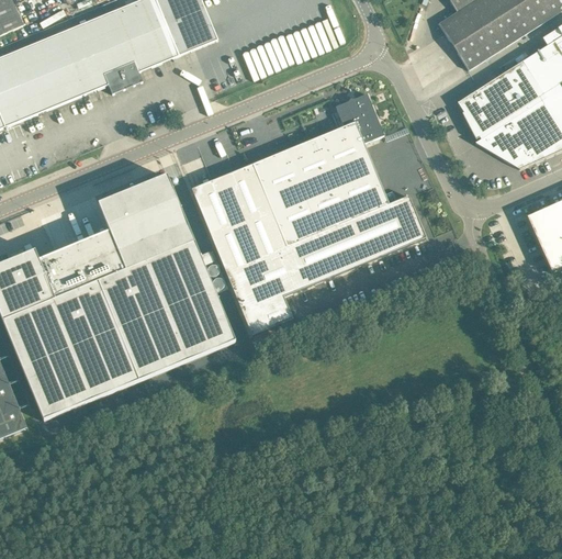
[(0,127),(109,84),(112,93),(143,80),(139,71),(218,38),(202,0),(137,0),(0,56),(0,127)]
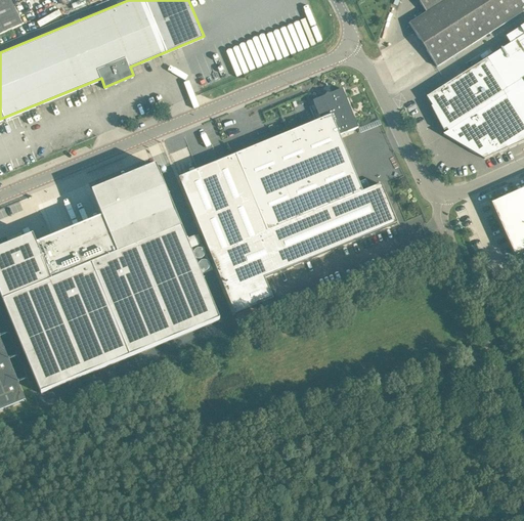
[(0,0),(0,32),(23,22),(11,0),(0,0)]
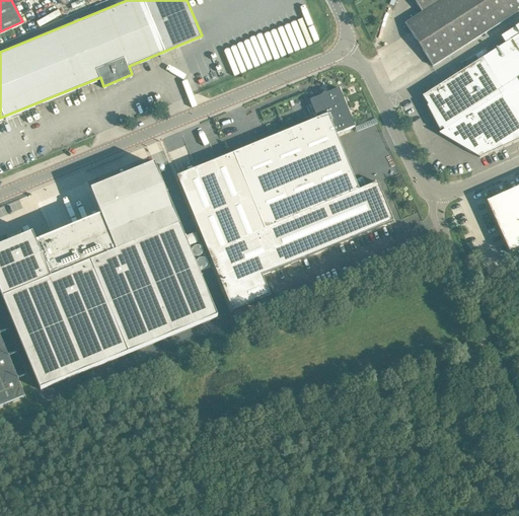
[(416,0),(423,10),(405,20),(433,64),(518,7),(518,0),(416,0)]
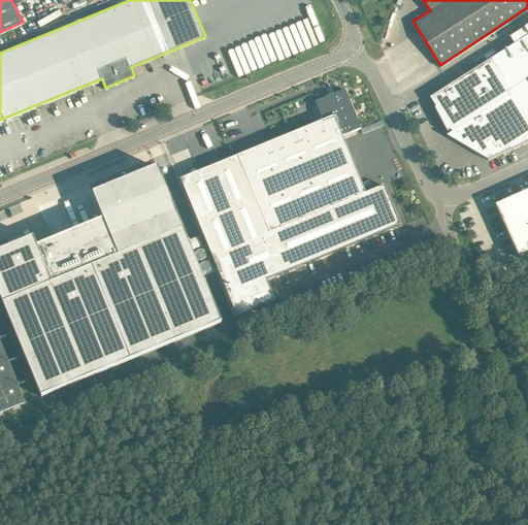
[(527,95),(527,23),(519,29),(523,36),(491,57),(514,92),(522,86),(527,95)]
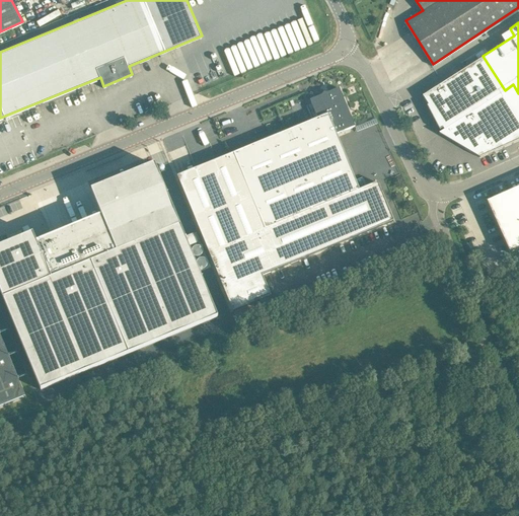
[(444,128),(505,90),(483,56),(424,93),(423,93),(429,102),(427,103),(440,128),(443,126),(444,128)]
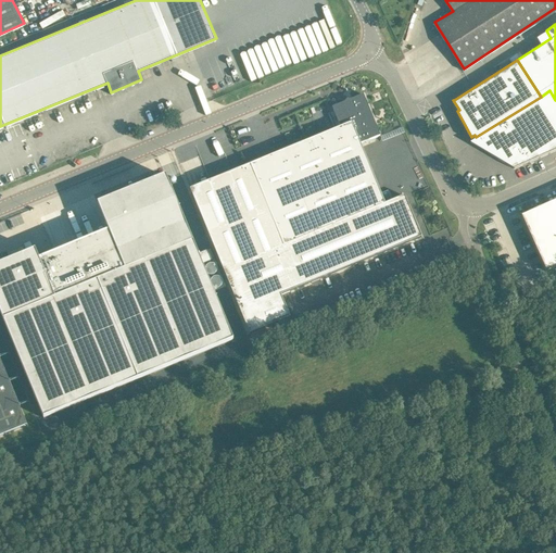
[(514,166),(555,148),(555,100),(550,90),(541,97),(476,137),(471,140),(471,139),(470,140),(514,166)]
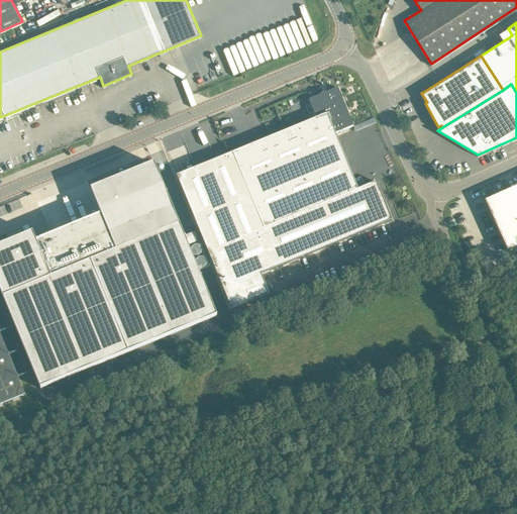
[(353,123),(338,85),(326,90),(326,91),(321,93),(321,92),(309,97),(310,100),(306,102),(312,118),(203,162),(177,173),(231,308),(270,292),(262,272),(392,218),(376,179),(365,184),(360,175),(354,178),(335,131),(353,123)]
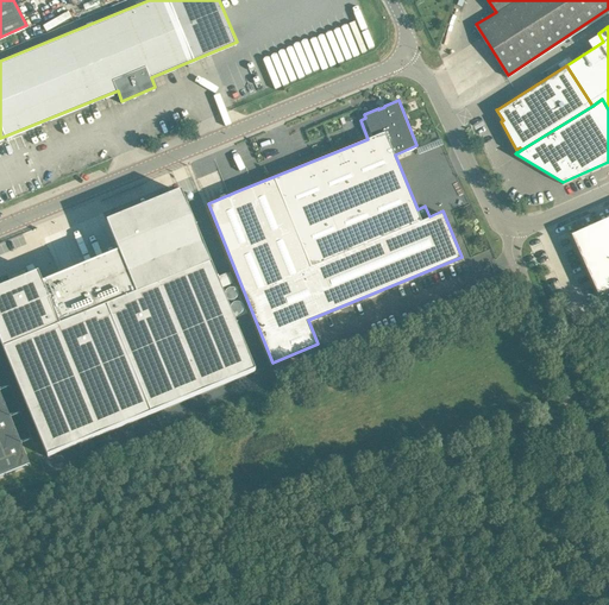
[(38,271),(0,287),(0,339),(48,454),(255,369),(181,189),(107,220),(119,251),(43,282),(38,271)]
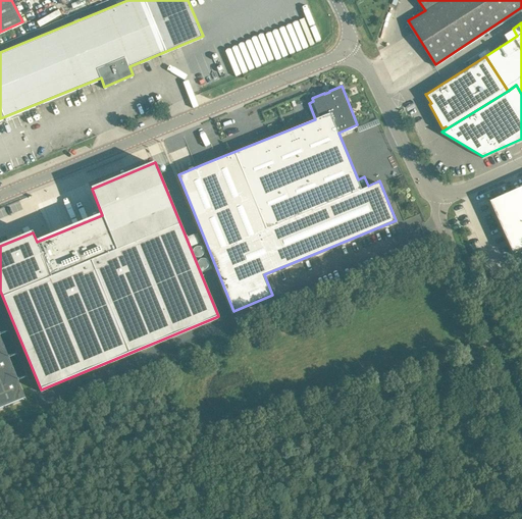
[(521,185),(489,200),(513,252),(521,248),(521,185)]
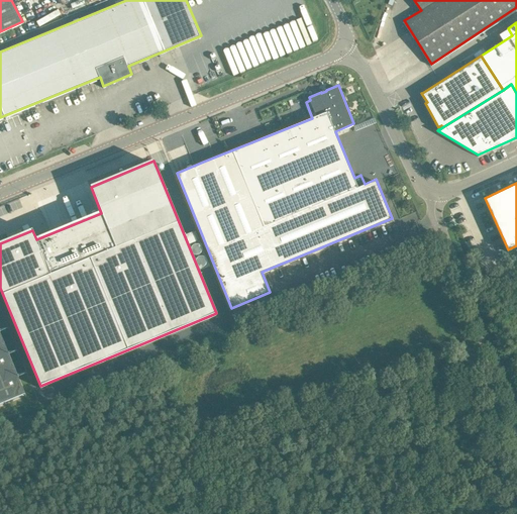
[(0,402),(24,393),(0,333),(0,402)]
